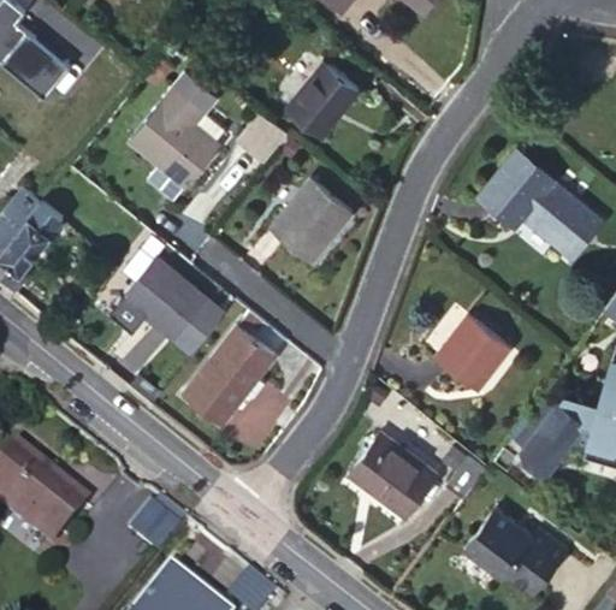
[(0,0),(0,58),(4,61),(1,64),(43,98),(69,66),(16,23),(24,13),(7,0),(0,0)]
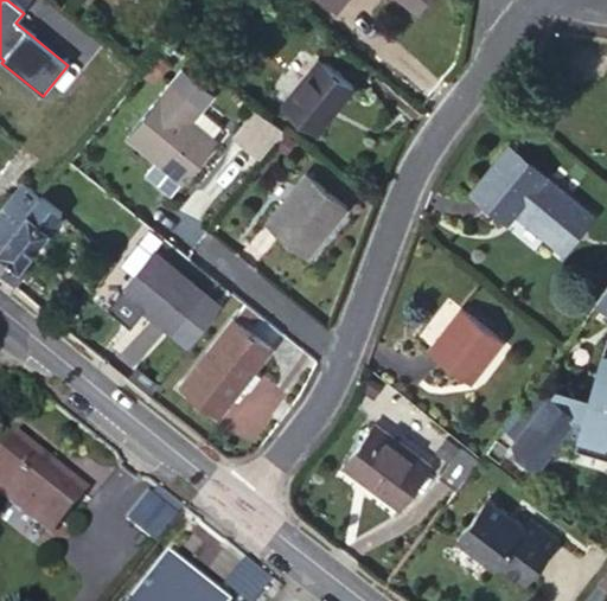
[(314,0),(334,17),(347,0),(394,0),(395,1),(410,13),(420,0),(314,0)]
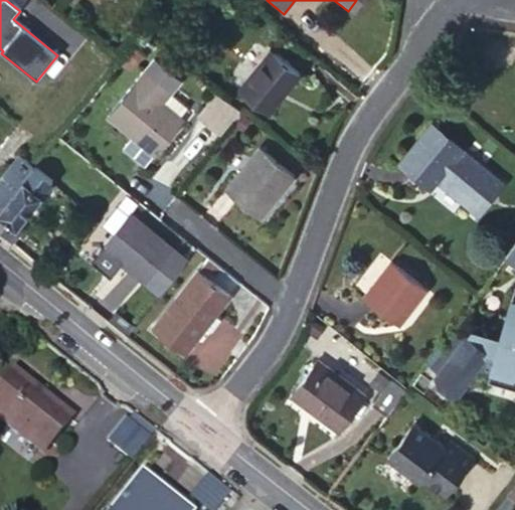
[(271,51),(238,92),(269,116),(301,76),(271,51)]
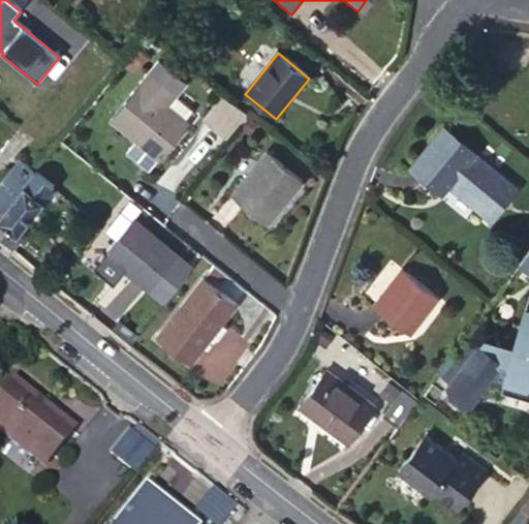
[(185,131),(180,127),(191,113),(176,100),(147,78),(137,89),(139,91),(112,124),(159,163),(185,131)]
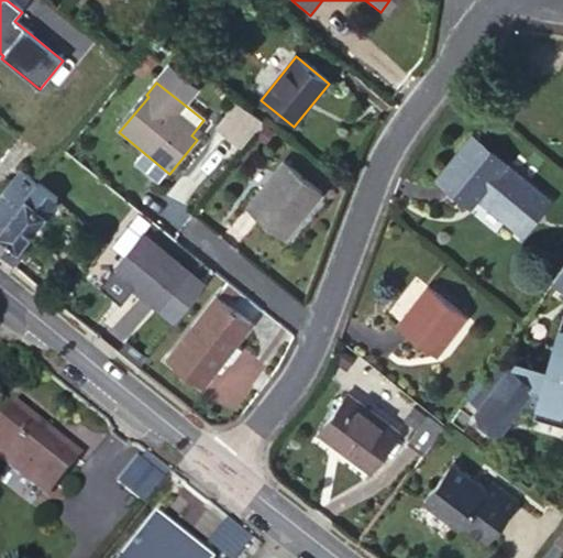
[(234,101),(216,127),(240,144),(258,121),(234,101)]
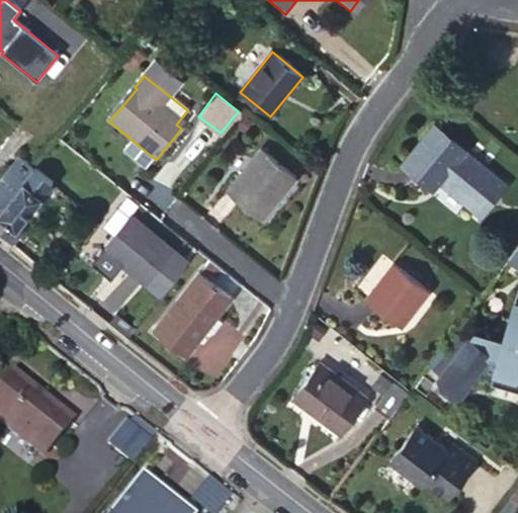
[(243,115),(235,125),(242,132),(250,121),(243,115)]
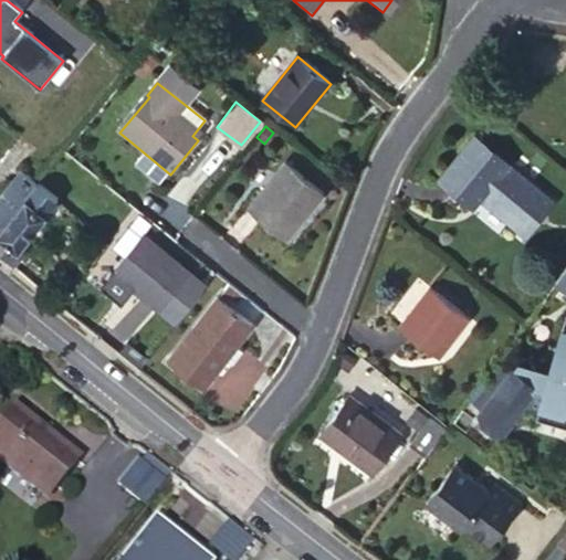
[(505,166),(474,141),(441,180),(473,207),(479,200),(526,239),(552,207),(504,168),(505,166)]
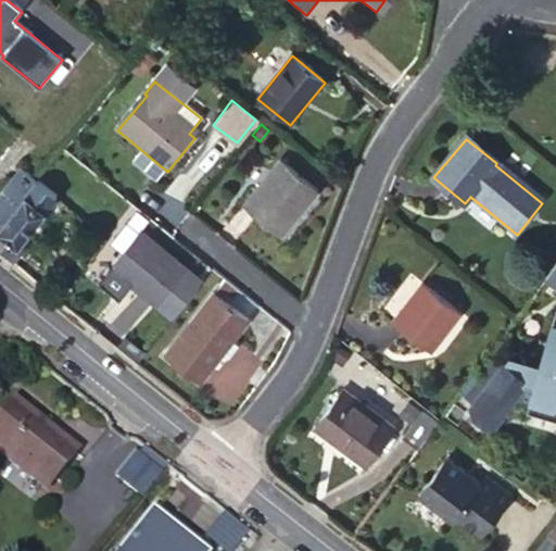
[(280,161),(242,207),(279,238),(318,193),(280,161)]
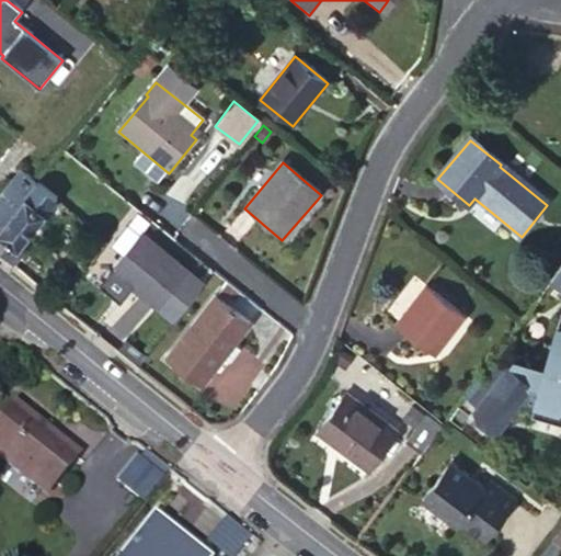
[(0,230),(0,258),(4,262),(14,249),(16,250),(56,202),(37,184),(26,199),(0,230)]
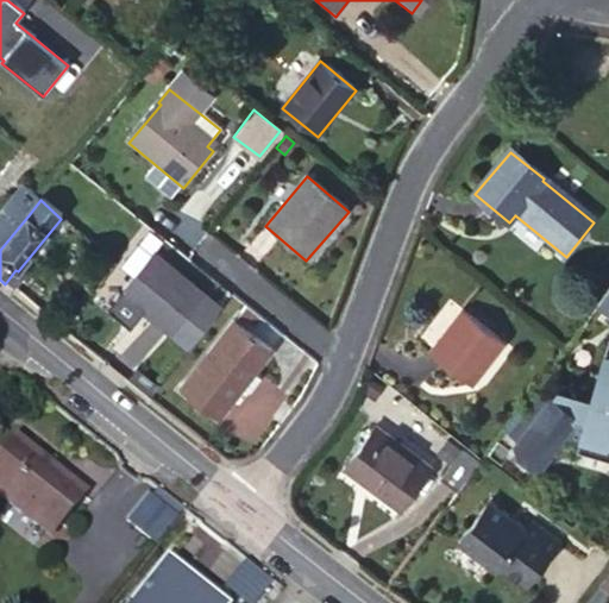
[(0,212),(0,250),(29,215),(10,201),(0,212)]
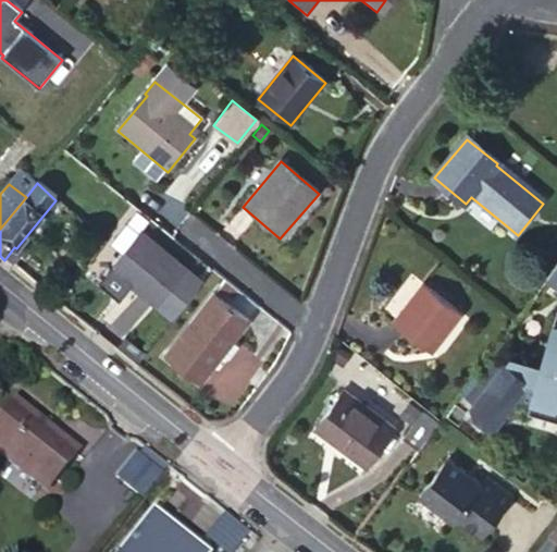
[(139,235),(111,271),(157,307),(185,272),(139,235)]
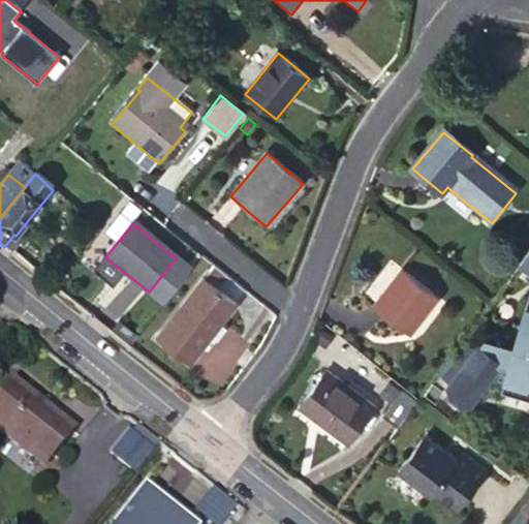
[(372,307),(409,336),(437,299),(401,270),(372,307)]
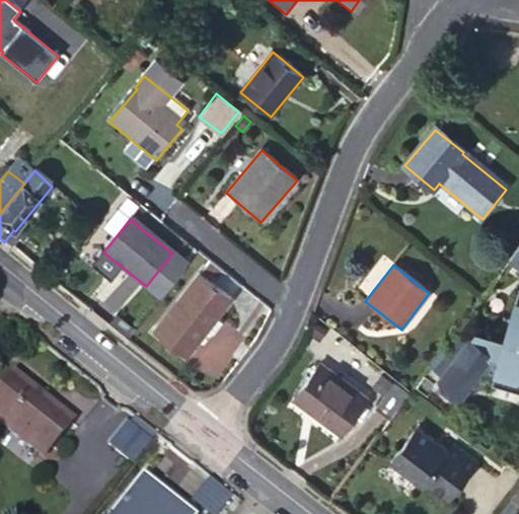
[(199,276),(154,332),(187,358),(198,345),(194,343),(213,317),(217,320),(231,303),(199,276)]
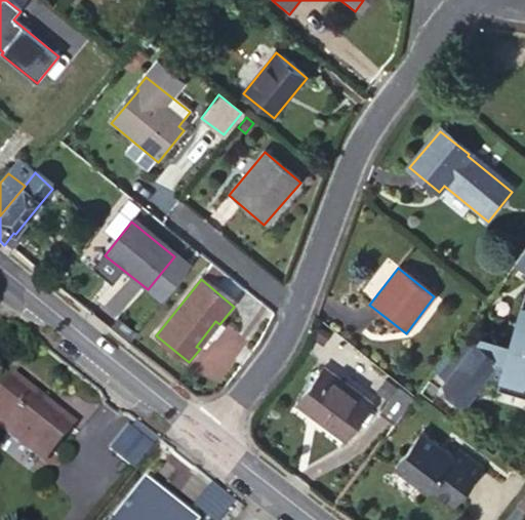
[(524,292),(510,347),(480,337),(477,343),(469,336),(450,361),(456,365),(443,383),(466,401),(486,374),(500,378),(496,390),(510,394),(524,397),(524,292)]
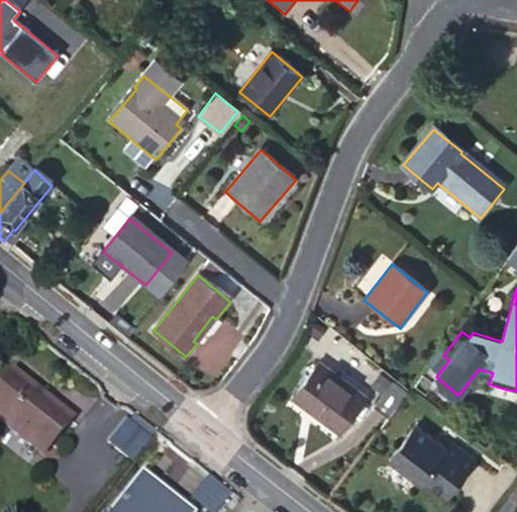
[(316,364),(290,400),(339,435),(366,399),(316,364)]
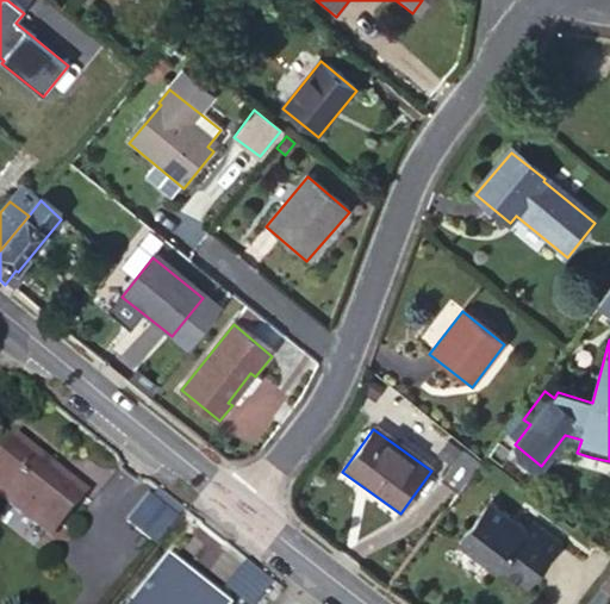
[(11,447),(0,459),(0,505),(48,545),(81,503),(11,447)]
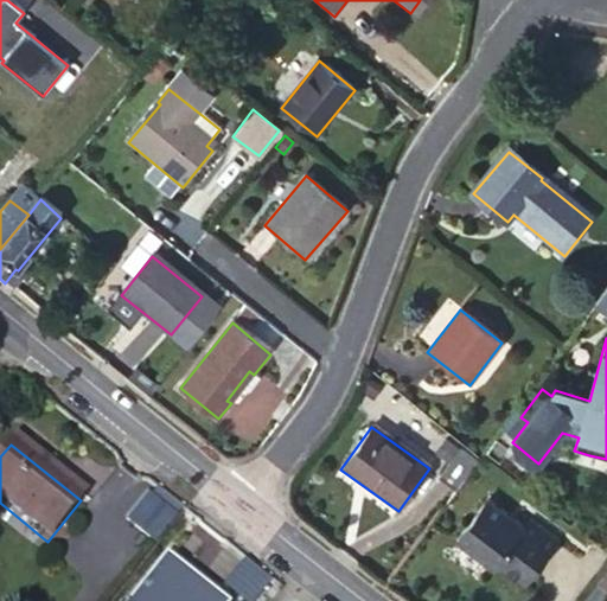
[(589,455),(574,451),(572,462),(580,460),(582,458),(586,456),(589,455)]
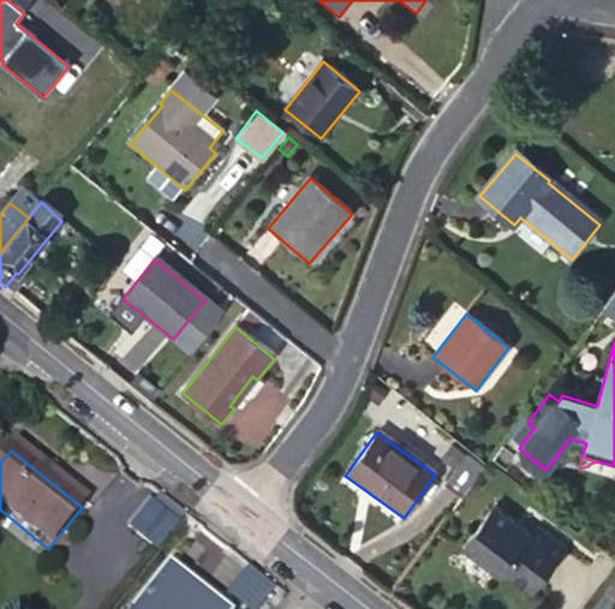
[(183,523),(153,499),(145,507),(175,531),(183,523)]
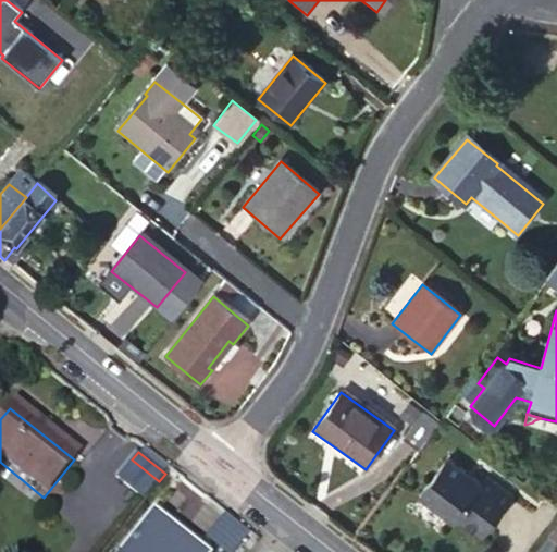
[(159,481),(132,460),(114,481),(143,503),(159,481)]
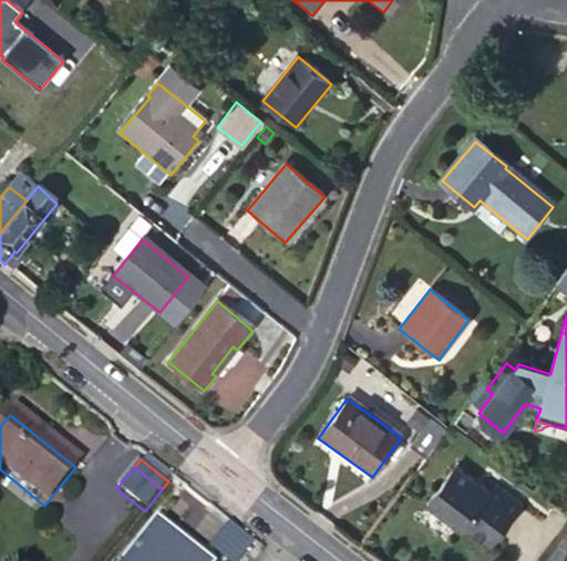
[(519,512),(494,495),(491,499),(456,473),(428,511),(460,534),(468,534),(491,551),(519,512)]
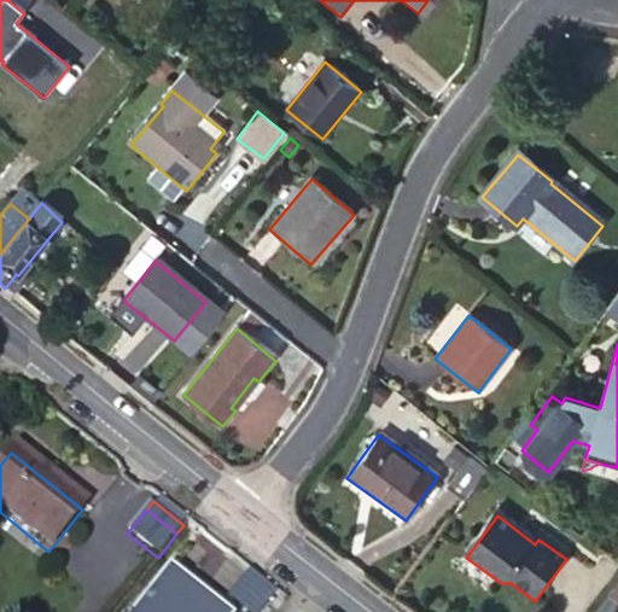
[(543,532),(538,540),(566,559),(570,553),(543,532)]
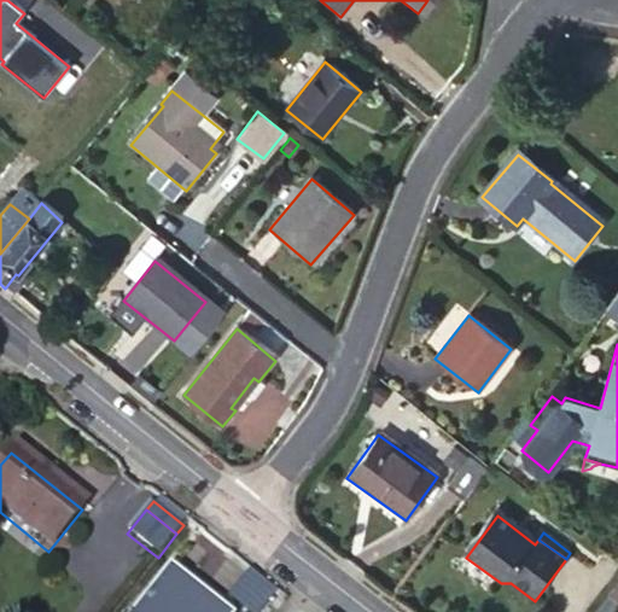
[(213,611),(167,575),(136,611),(213,611)]
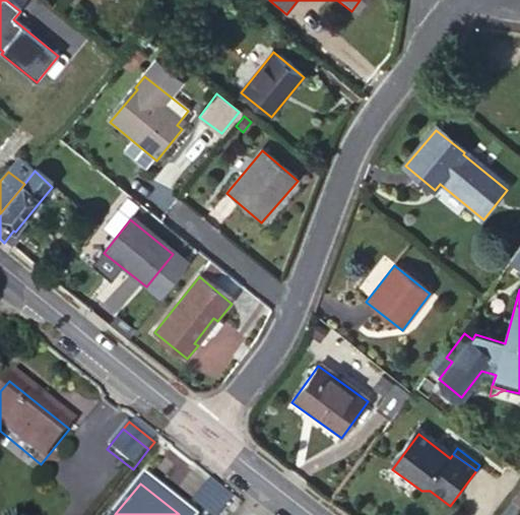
[(221,514),(230,503),(207,485),(194,501),(211,514),(221,514)]
